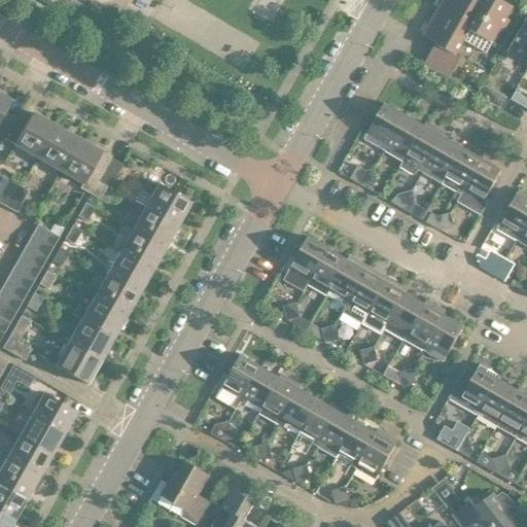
[(442,0),(436,11),(469,30),(463,41),(485,55),(500,28),(502,30),(508,21),(505,19),(512,7),(499,0),(476,0),(476,1),(473,0),(442,0)]
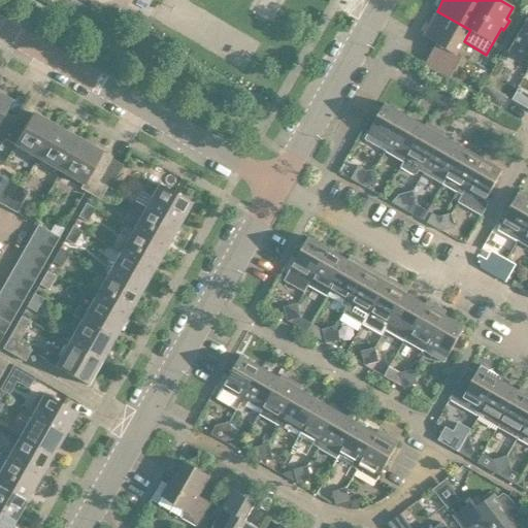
[(437,11),(423,37),(435,44),(424,65),(449,79),(461,58),(456,55),(464,41),(470,30),(437,11)]
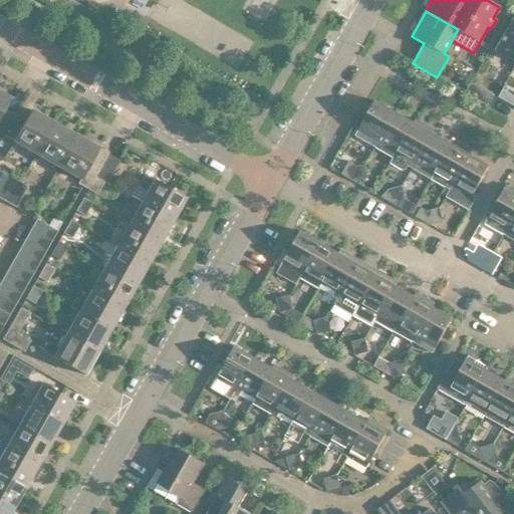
[(513,18),(495,51),(513,61),(513,18)]
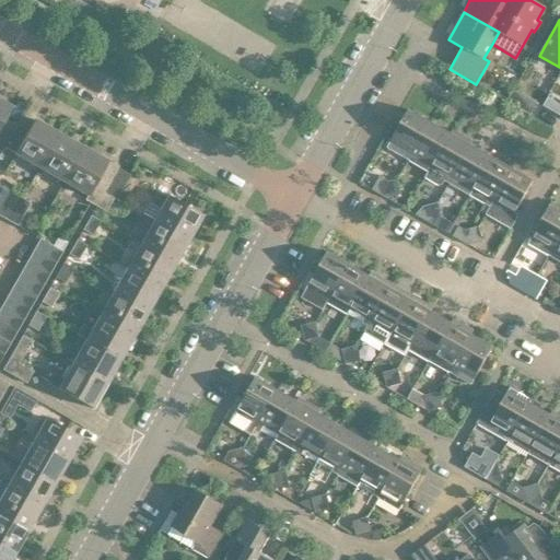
[(512,90),(506,102),(529,115),(536,104),(512,90)]
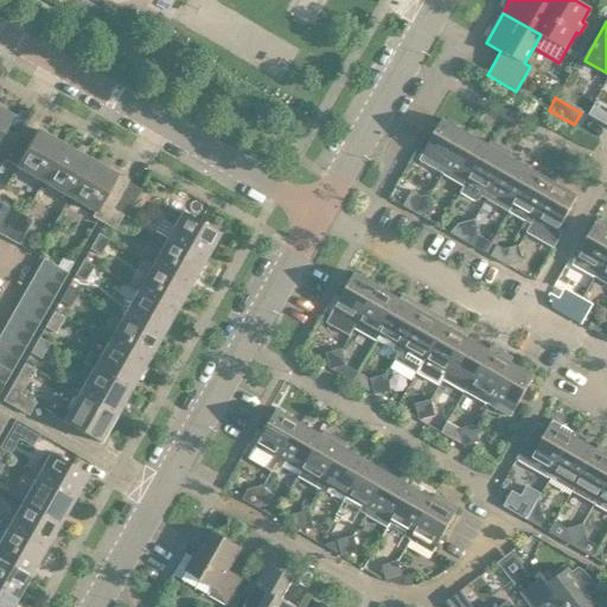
[(12,116),(0,109),(0,168),(18,139),(4,131),(12,116)]
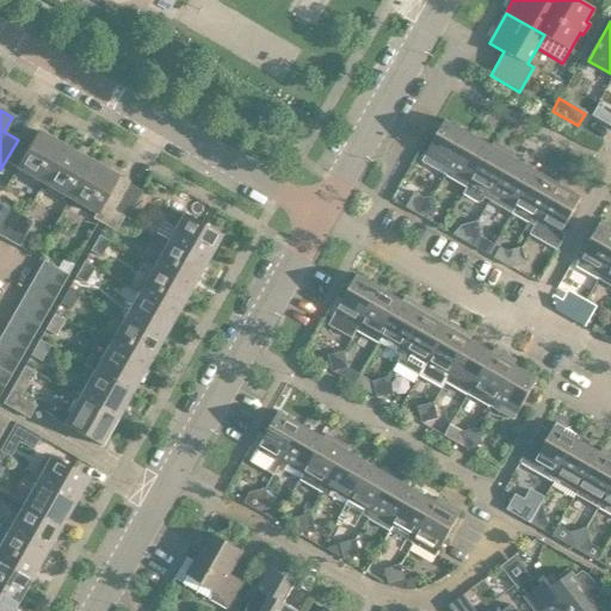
[(444,176),(467,134),(444,121),(420,161),(444,176)]
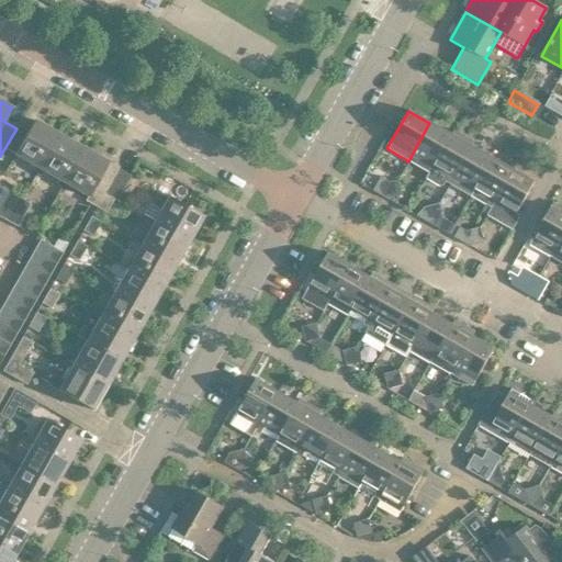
[(34,121),(14,156),(40,170),(59,135),(34,121)]
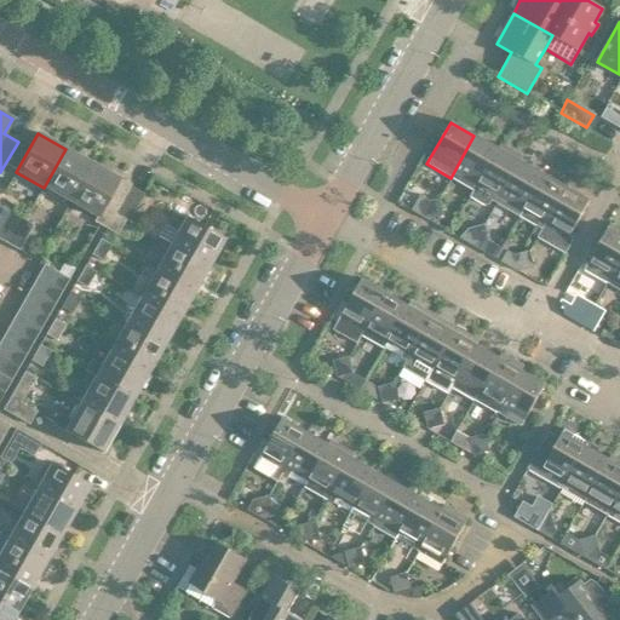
[(497,149),(474,136),(451,178),(472,190),(474,190),(497,149)]
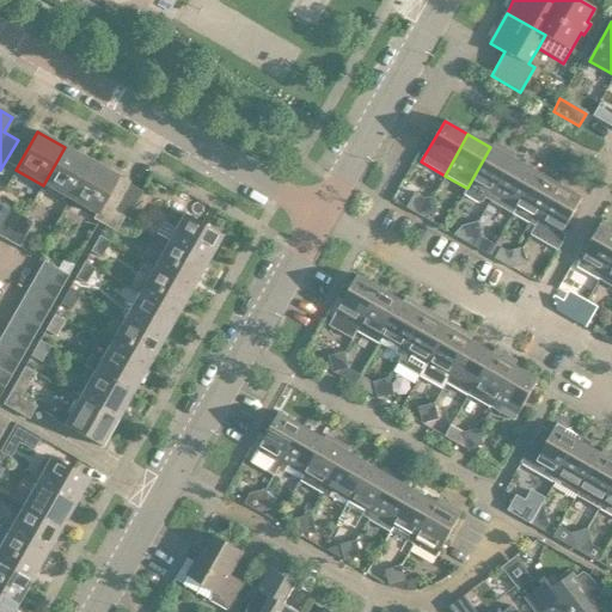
[(484,199),(489,201),(513,160),(515,155),(493,144),(490,147),(467,188),(466,188),(463,195),(478,203),(482,203),(484,199)]
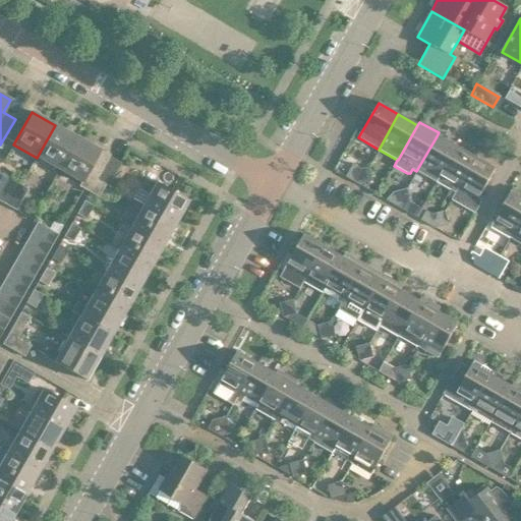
[(55,174),(57,170),(75,137),(55,125),(37,158),(45,163),(43,167),(55,174)]
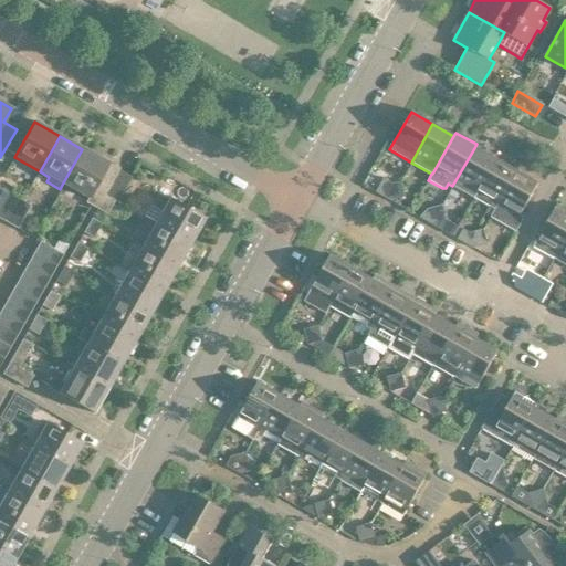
[(452,186),(473,198),(488,173),(495,160),(474,148),(452,186)]
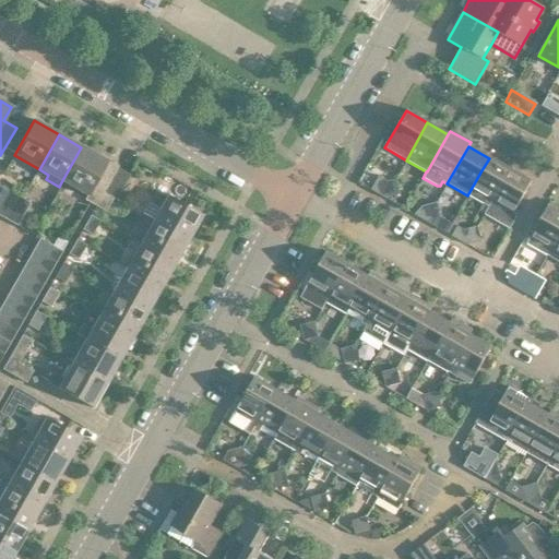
[(106,163),(107,162),(81,147),(61,182),(59,187),(84,201),(96,207),(105,193),(118,169),(106,163)]
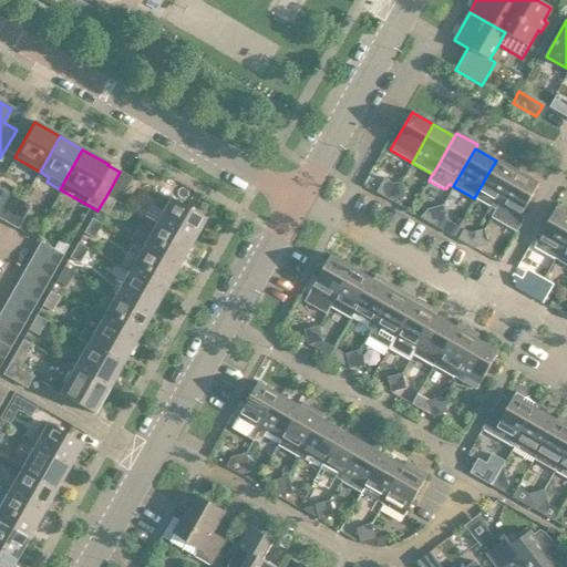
[(496,161),(488,173),(474,198),(495,210),(517,172),(496,161)]
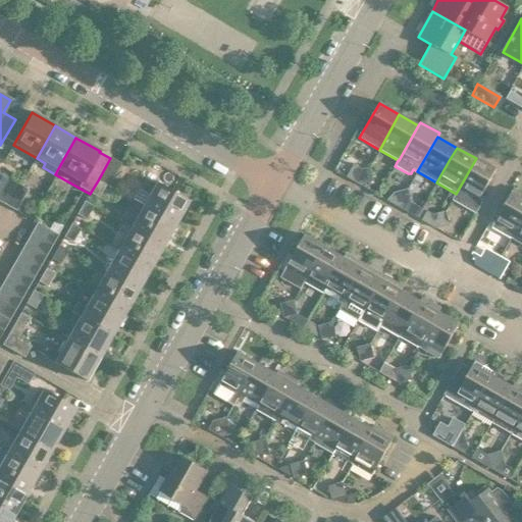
[(120,164),(110,158),(98,180),(106,185),(106,186),(108,187),(120,164)]
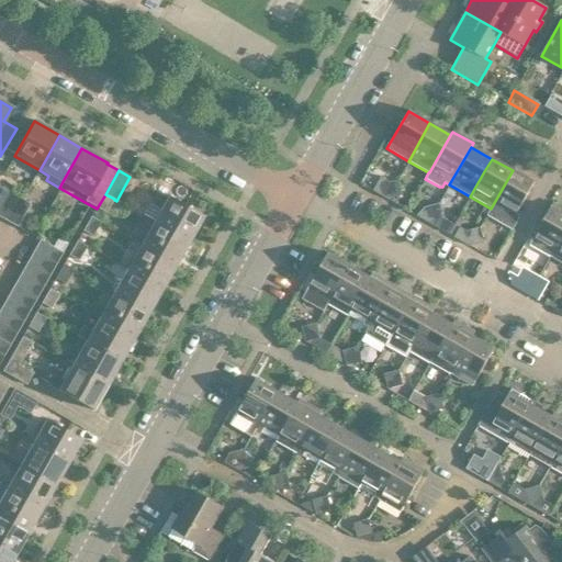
[(513,170),(491,209),(486,216),(512,231),(519,217),(516,215),(534,182),(513,170)]
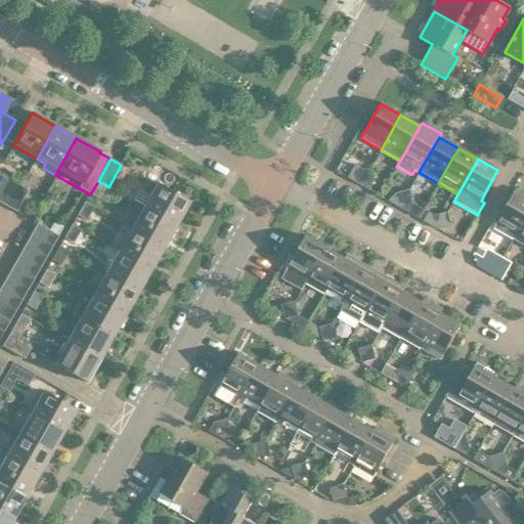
[(363,171),(362,171),(353,166),(346,178),(360,186),(367,184),(363,171)]
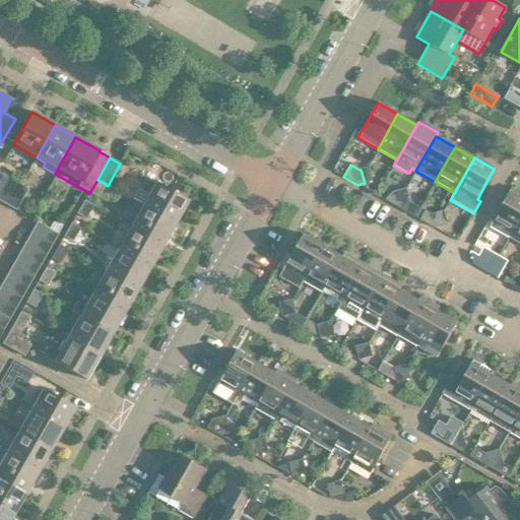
[(365,183),(371,181),(367,168),(361,170),(365,183)]
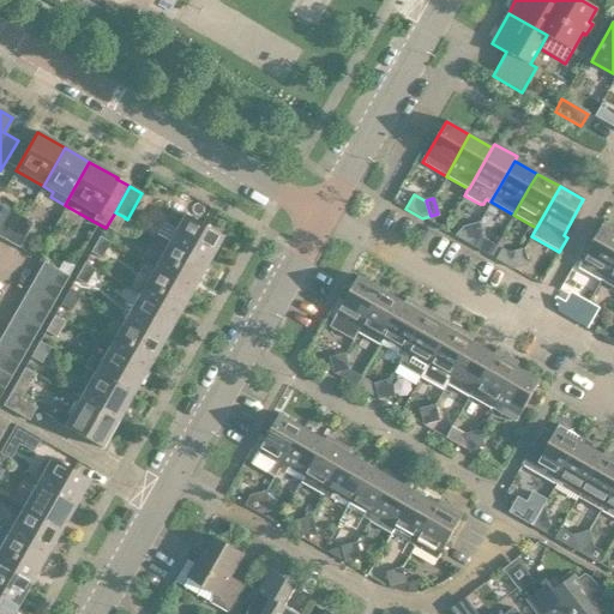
[(22,217),(10,210),(0,226),(0,238),(7,242),(22,217)]
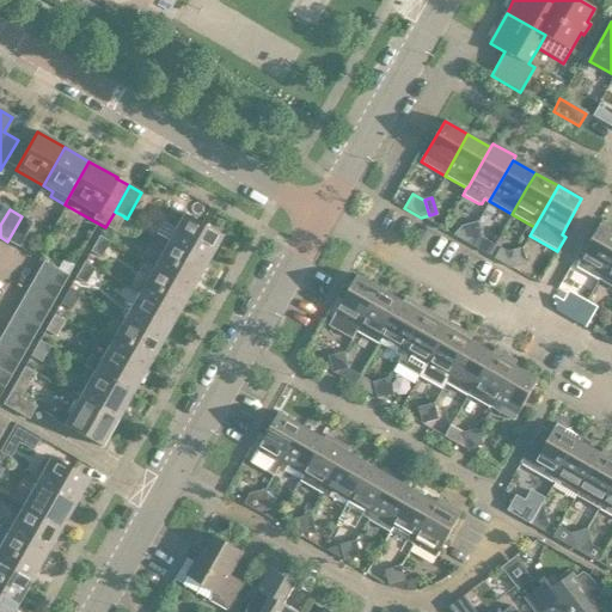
[(124,216),(115,212),(105,227),(116,233),(124,218),(124,216)]
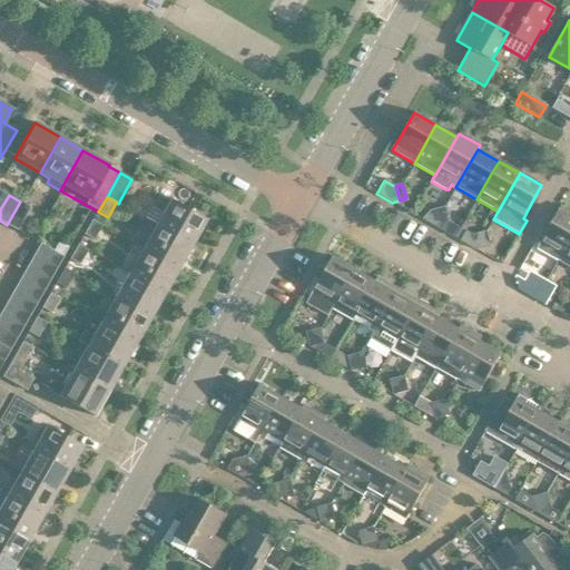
[(145,218),(155,225),(192,245),(206,220),(169,199),(161,214),(150,208),(145,218)]
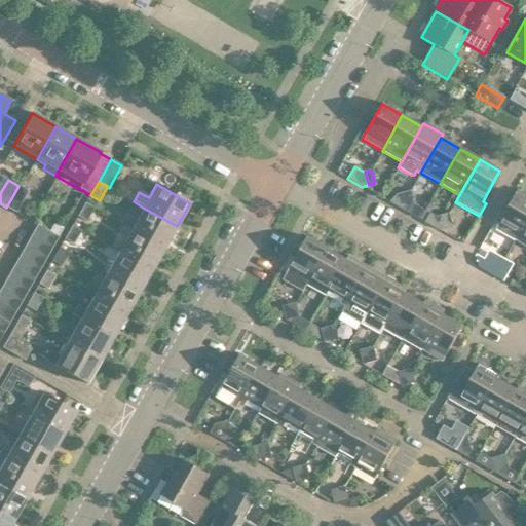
[(29,192),(19,186),(6,208),(16,213),(29,192)]
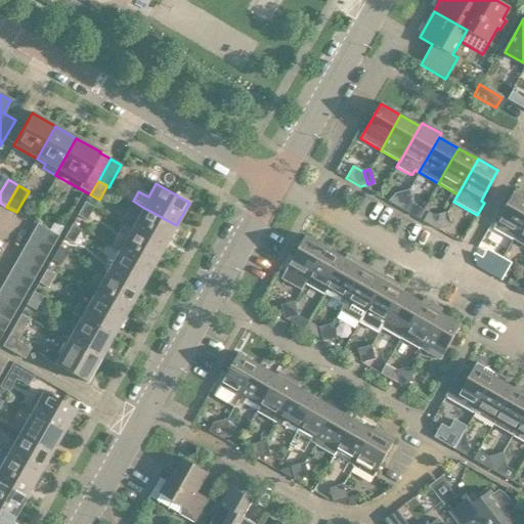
[(523,194),(515,189),(492,228),(513,239),(523,219),(523,194)]
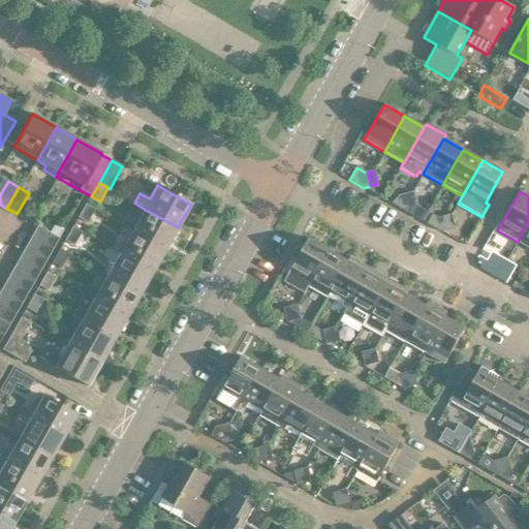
[(412,192),(405,194),(409,208),(416,207),(412,192)]
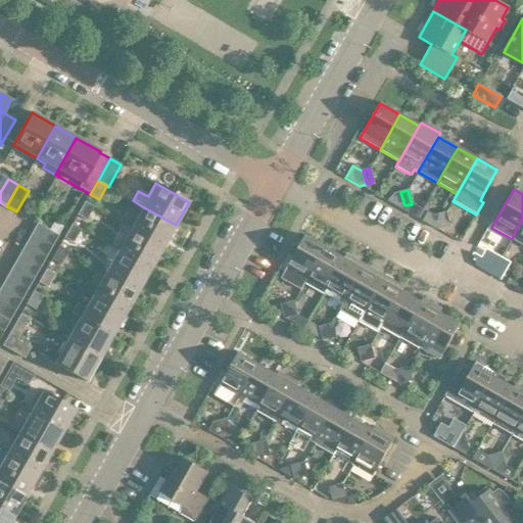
[(400,192),(394,194),(389,202),(397,207),(405,205),(400,192)]
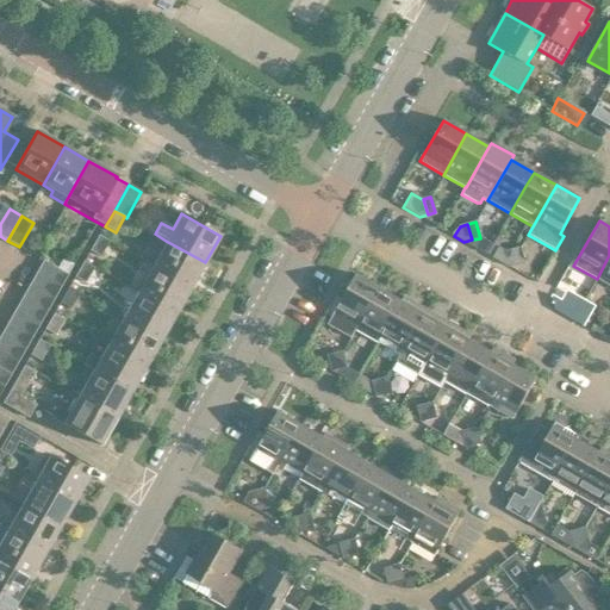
[(99,257),(107,242),(97,236),(88,251),(99,257)]
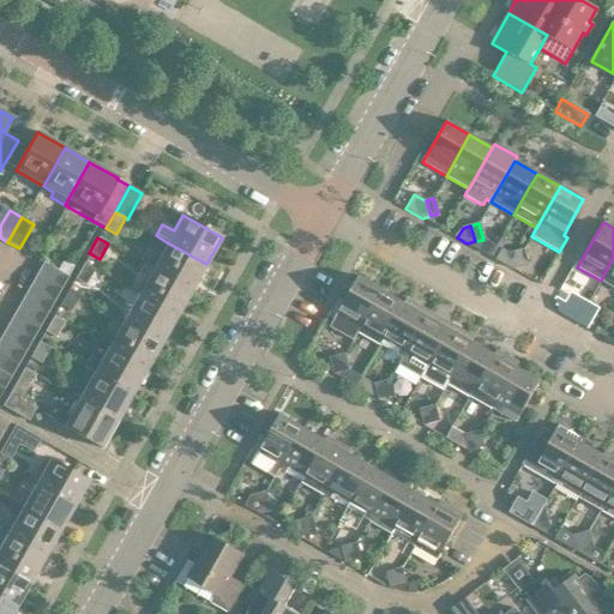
[(206,264),(167,242),(152,269),(191,290),(206,264)]
